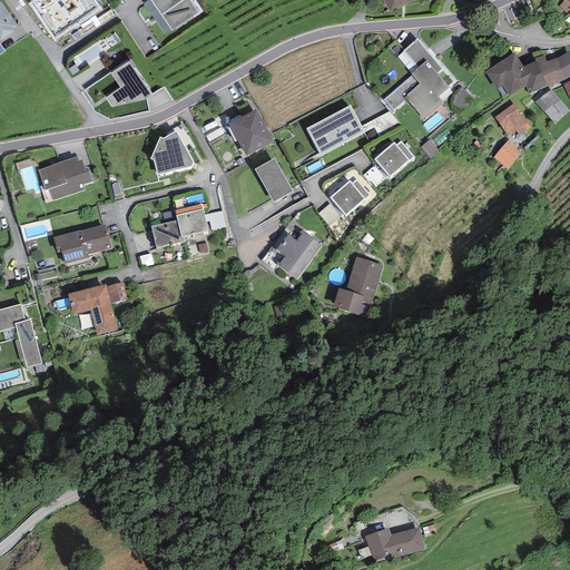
[(13,29),(18,26),(0,1),(0,0),(0,40),(15,31),(13,29)]
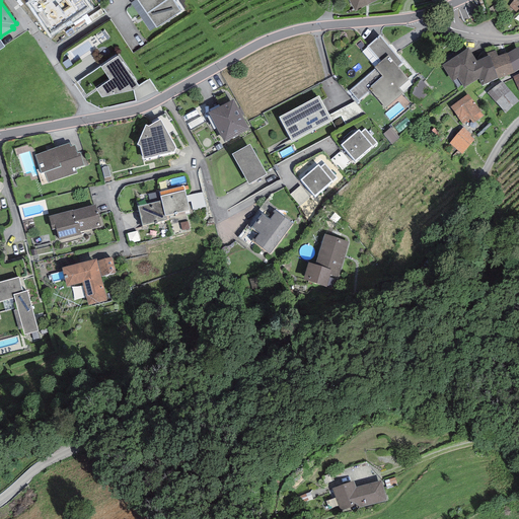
[(29,0),(26,2),(50,38),(93,9),(86,0),(29,0)]
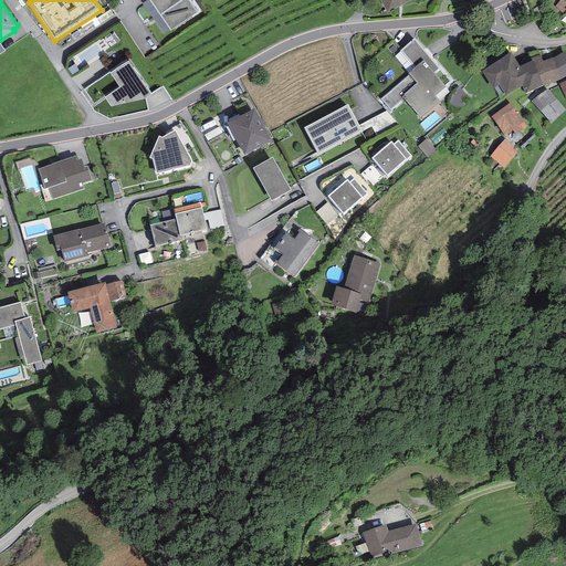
[(163,34),(169,30),(148,0),(147,0),(143,4),(163,34)]
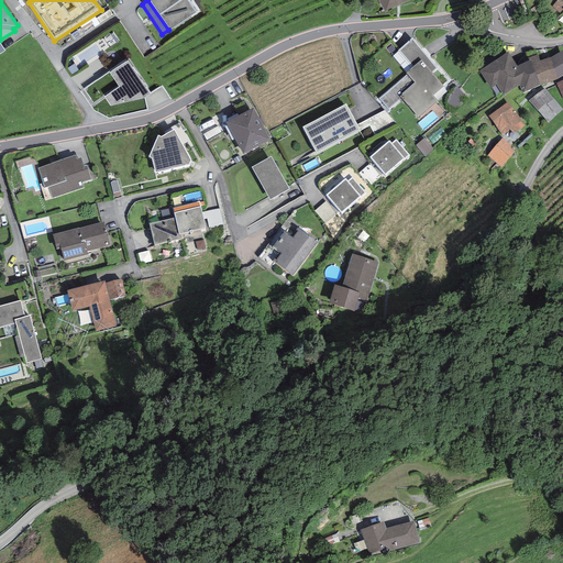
[(187,0),(147,0),(168,30),(169,31),(196,12),(187,0)]
